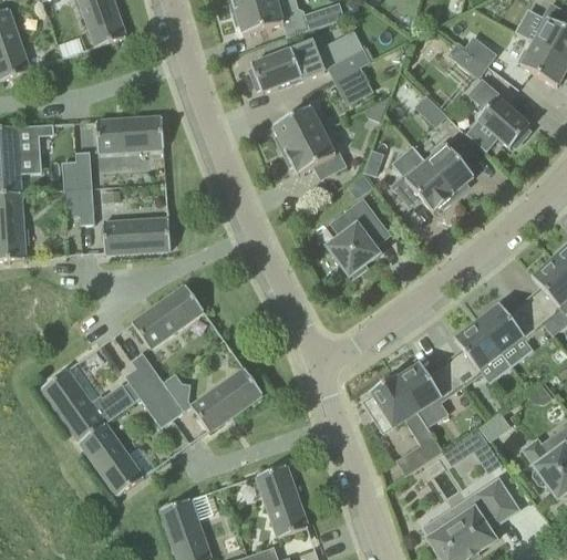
[(80,0),(96,45),(126,34),(113,0),(80,0)]
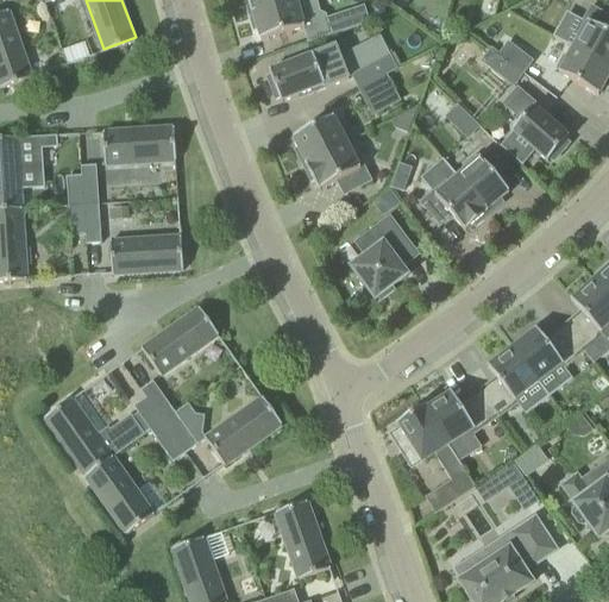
[(276,0),(249,8),(255,25),(258,24),(262,36),(305,23),(303,19),(308,19),(303,5),(300,6),(297,0),(276,0)]
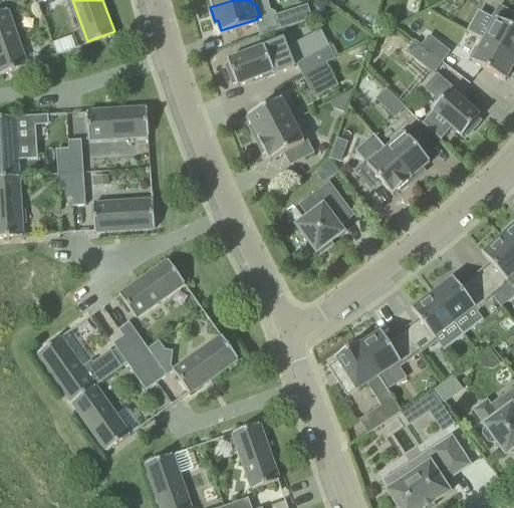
[(489,27),(484,36),(513,52),(513,9),(499,1),(486,25),(489,27)]
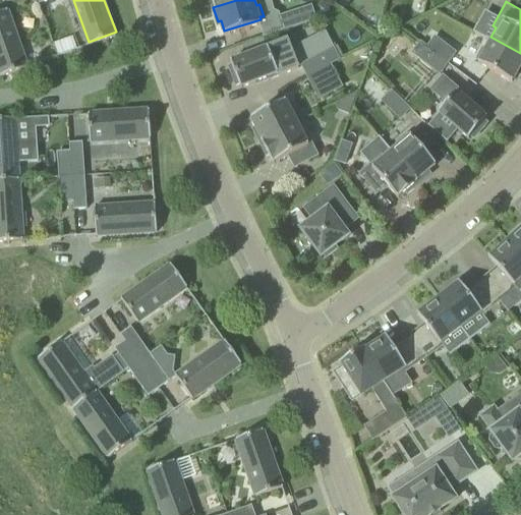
[(278,13),(283,27),(316,15),(311,2),(278,13)]
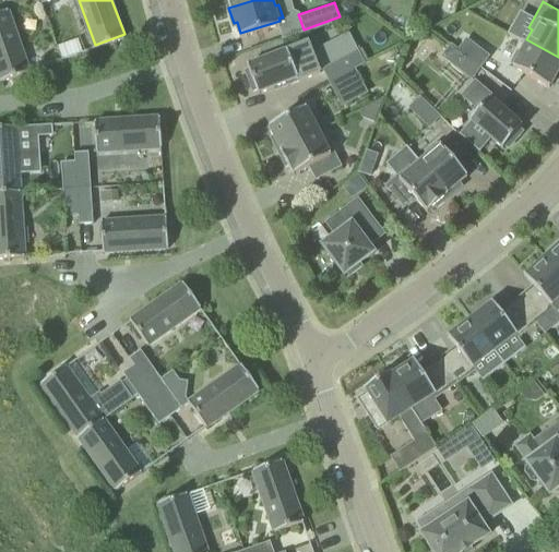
[(8,6),(0,8),(0,75),(0,78),(30,68),(8,6)]
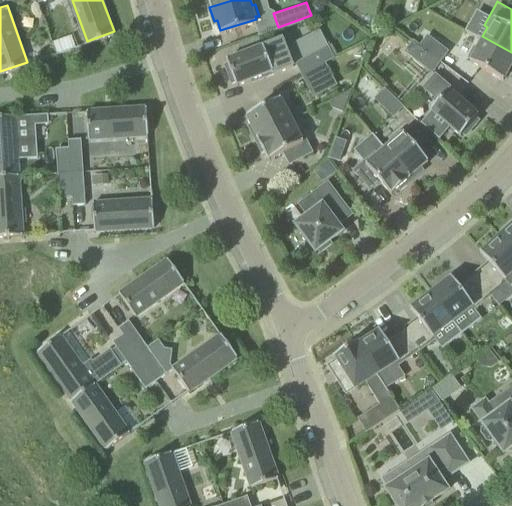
[(427,32),(420,42),(441,59),(449,49),(427,32)]
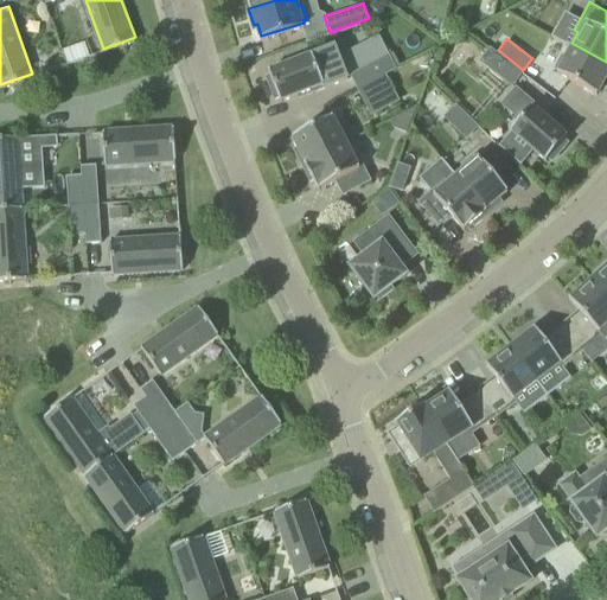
[(285,55),(310,49),(308,39),(282,45),(285,55)]
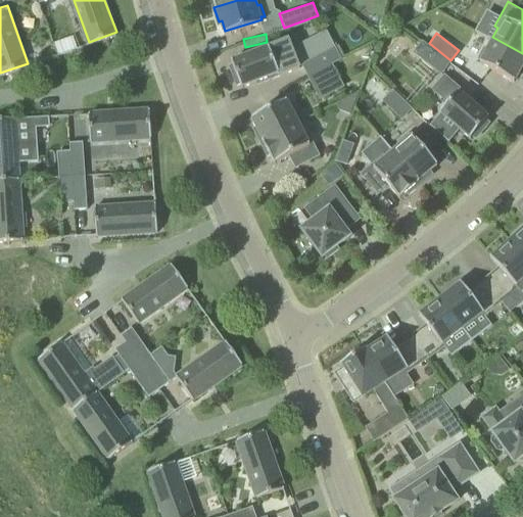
[(522,67),(522,53),(492,37),(487,45),(484,44),(478,54),(481,56),(480,58),(514,78),(519,68),(522,71),(522,67)]
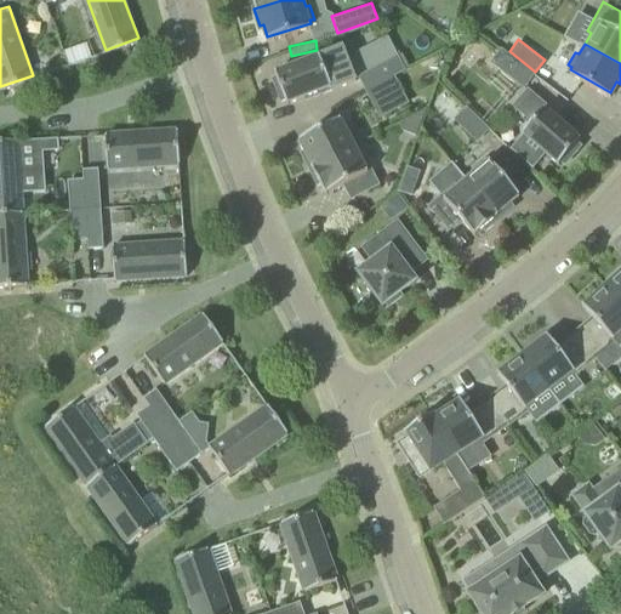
[(535,72),(510,51),(502,45),(491,60),(525,85),(535,72)]
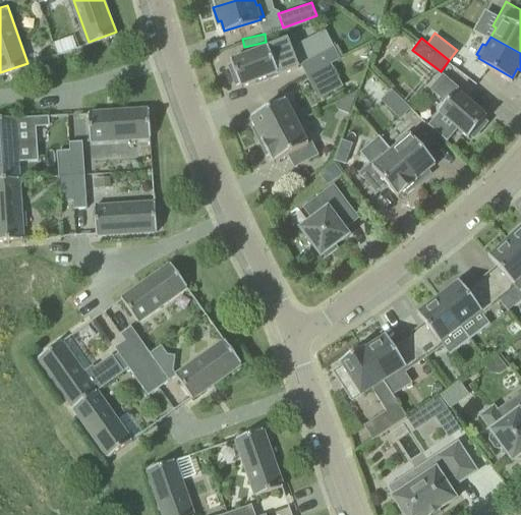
[(268,43),(230,57),(232,61),(229,62),(236,80),(239,79),(240,82),(267,72),(268,75),(298,63),(292,47),(273,54),(268,43)]
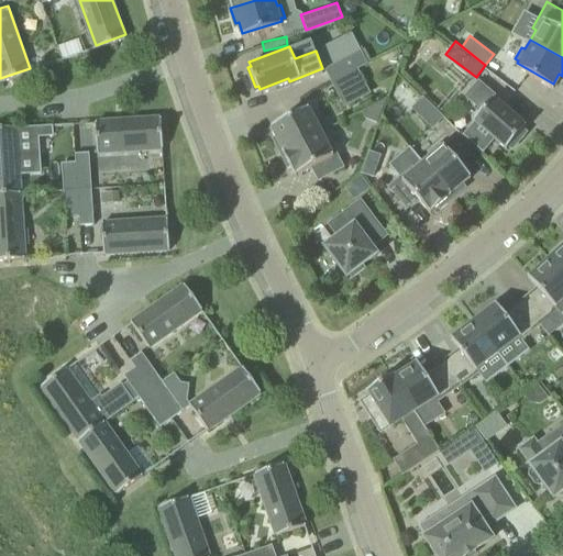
[(331,80),(357,66),(367,60),(360,46),(323,66),(331,80)]
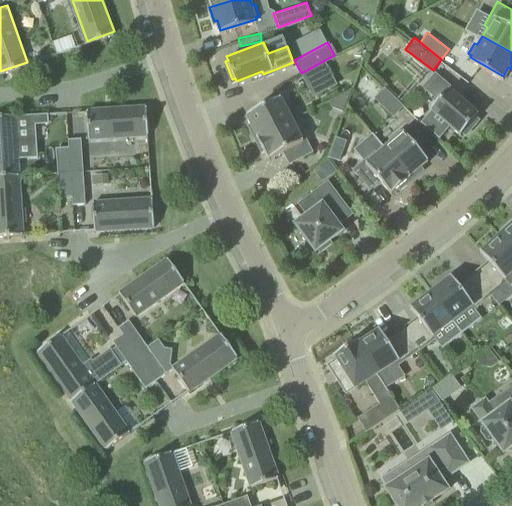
[(331,71),(325,60),(301,73),(307,84),(331,71)]
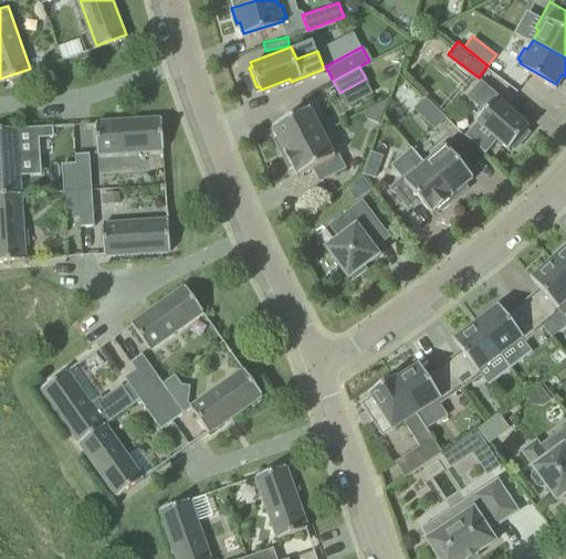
[(477,117),(484,124),(510,146),(512,143),(515,145),(528,128),(526,126),(528,123),(505,103),(507,101),(481,76),(469,92),(485,106),(477,117)]
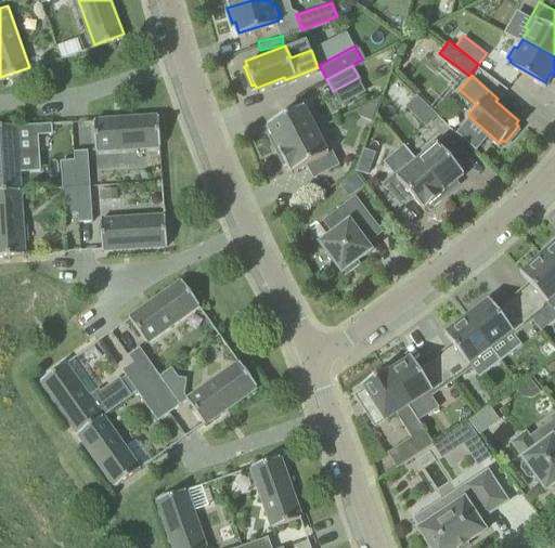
[(407,104),(426,124),(438,112),(416,92),(407,104)]
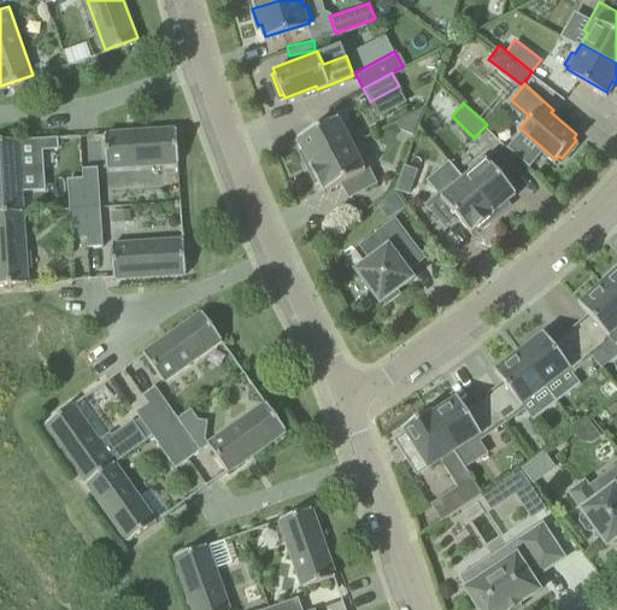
[(307,163),(352,140),(346,129),(350,128),(344,115),(340,117),(338,113),(298,135),(303,146),(299,147),(307,163)]
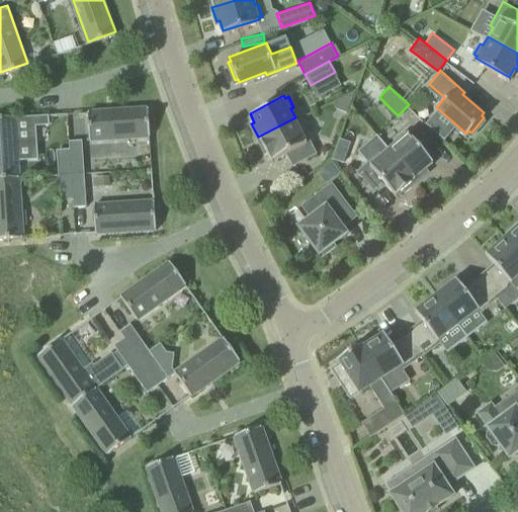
[(88,108),(88,109),(89,137),(150,133),(148,104),(88,108)]
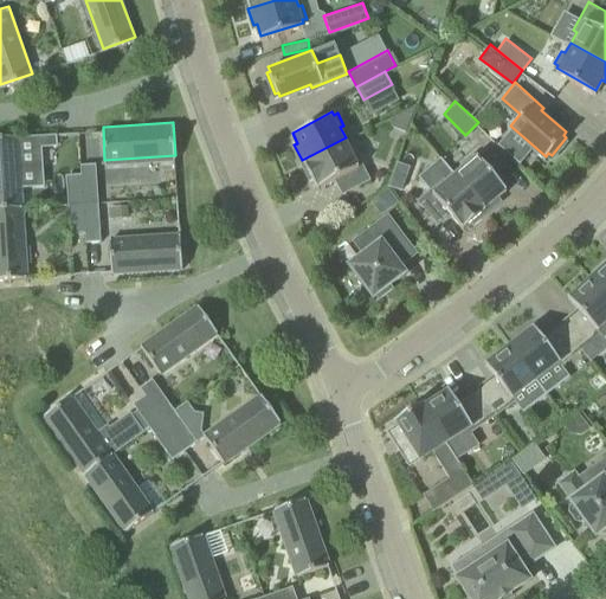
[(0,204),(23,204),(19,165),(42,162),(40,141),(56,140),(55,130),(18,133),(0,133),(0,204)]
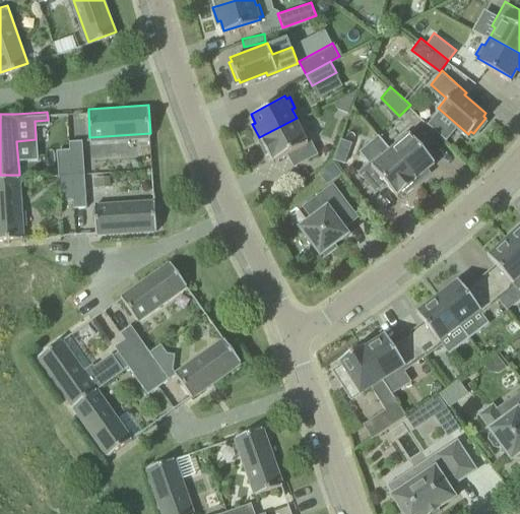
[(297,118),(259,137),(266,150),(268,149),(272,158),(288,150),(295,163),(317,150),(304,125),(301,127),(297,118)]
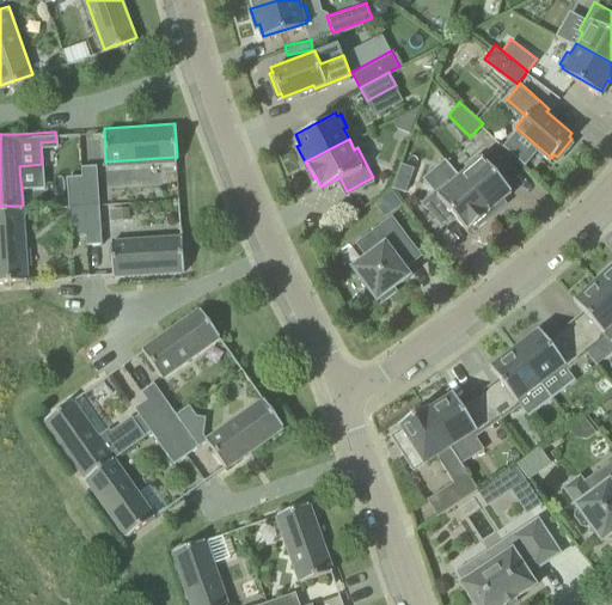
[(460,173),(493,211),(506,199),(503,196),(512,188),(483,153),(481,156),(477,153),(466,163),(469,165),(460,173)]
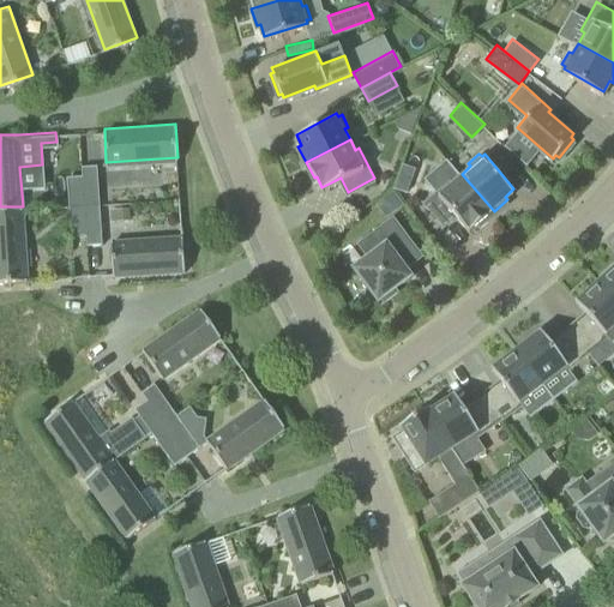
[(86,202),(101,200),(98,161),(84,162),(84,172),(86,202)]
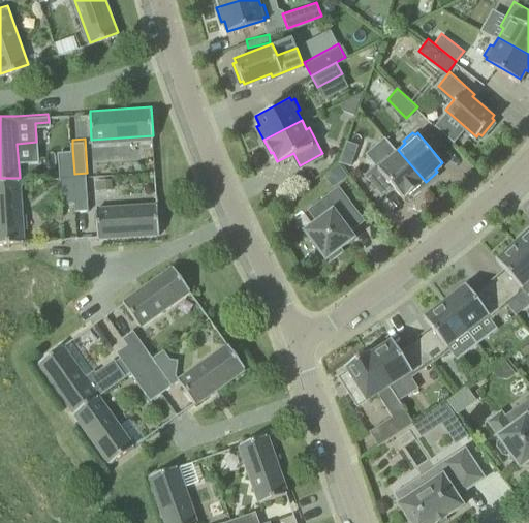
[(74,174),(72,148),(60,149),(61,175),(74,174)]
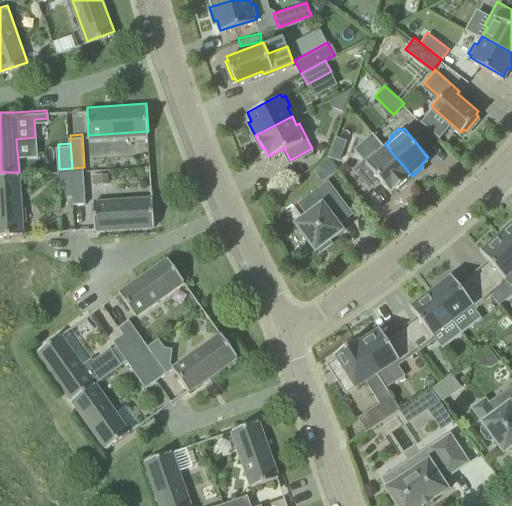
[(331,143),(328,154),(339,158),(343,147),(331,143)]
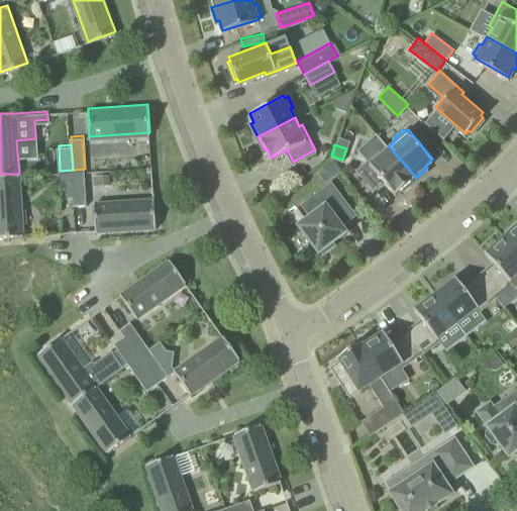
[(416,178),(389,146),(381,152),(379,149),(357,168),(374,187),(384,179),(395,193),(403,186),(404,188),(416,178)]
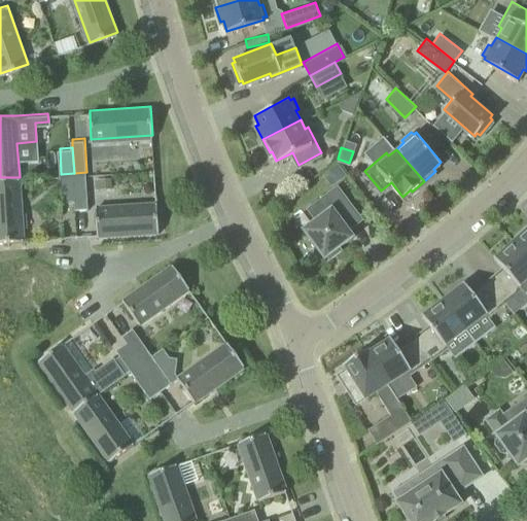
[(332,165),(341,176),(347,172),(338,161),(332,165)]
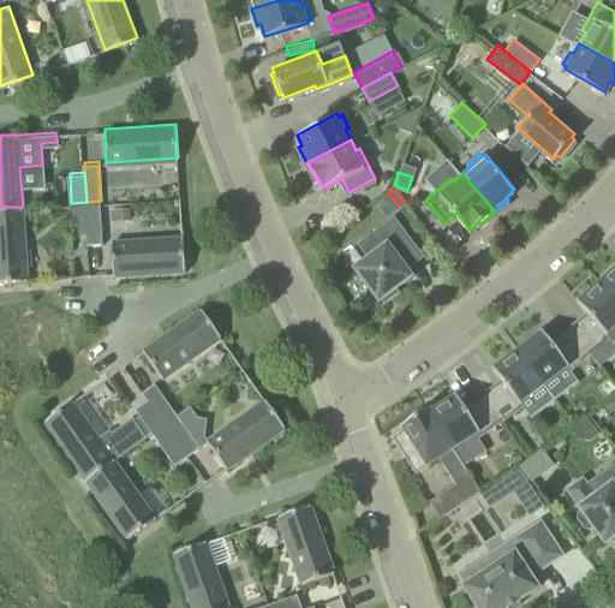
[(87,202),(89,231),(89,242),(105,240),(101,201),(87,202)]
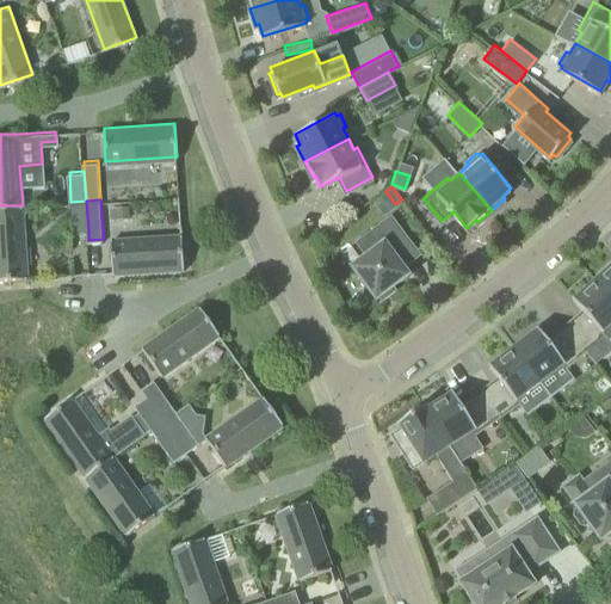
[(86,201),(71,202),(73,230),(88,229),(86,201)]
